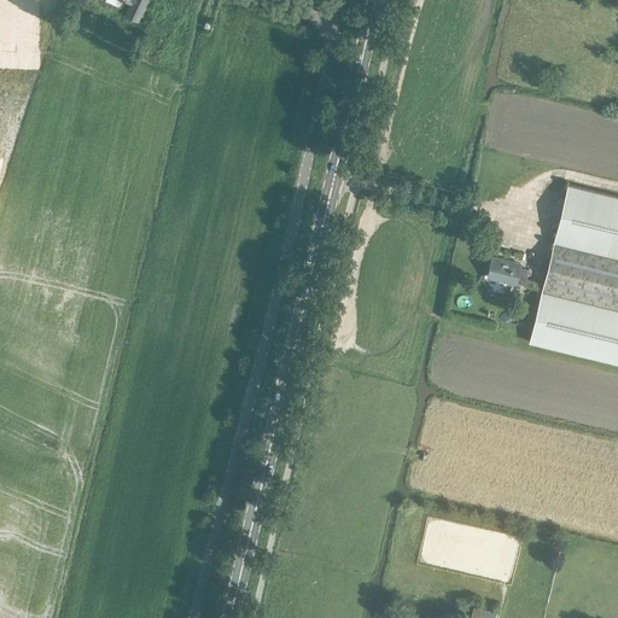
[(110,0),(121,5),(122,0),(124,0),(132,3),(123,25),(133,29),(145,0),(110,0)]
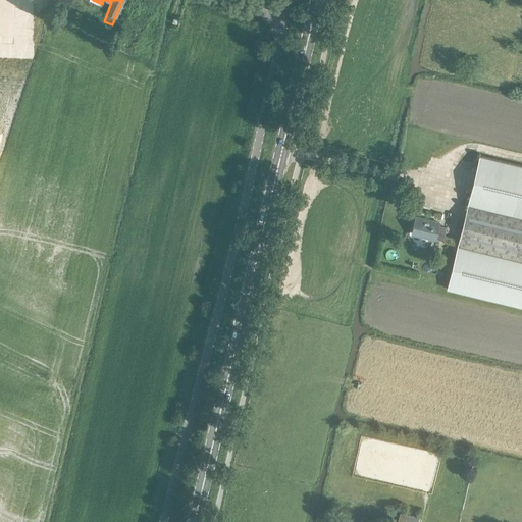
[(521,165),(479,156),(468,205),(521,218),(521,165)]
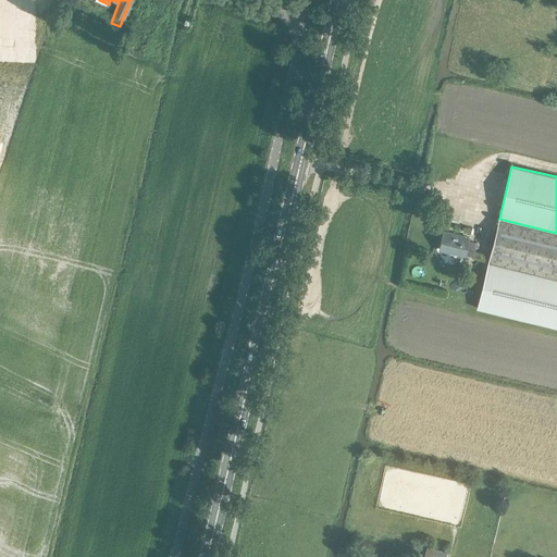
[(556,233),(499,219),(489,261),(556,277),(556,233)]
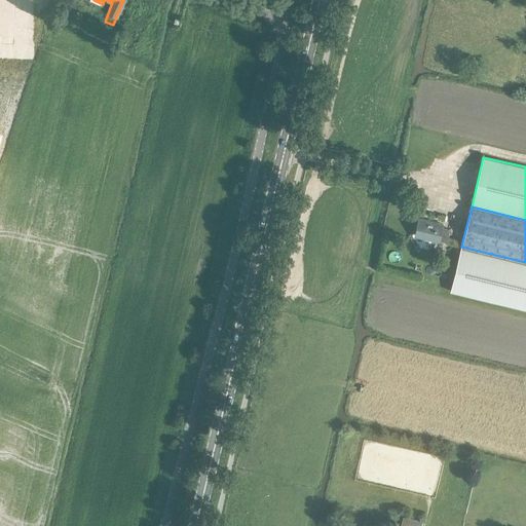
[(442,226),(443,223),(418,218),(415,235),(439,240),(439,239),(446,241),(450,228),(442,226)]
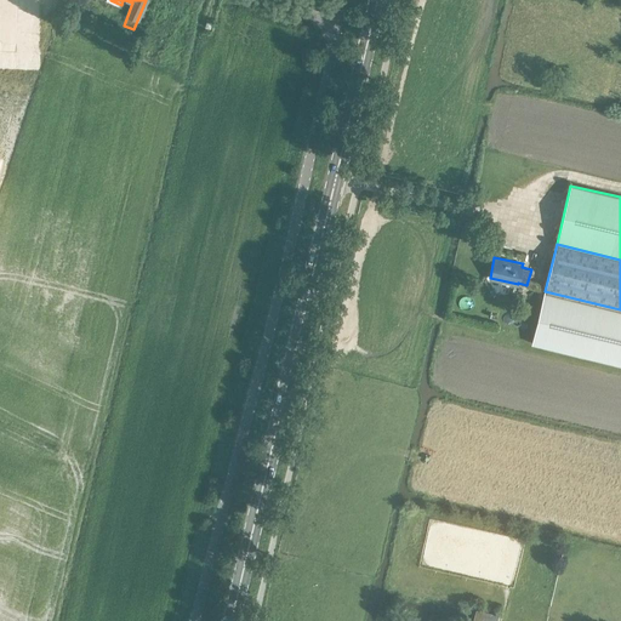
[(620,309),(545,291),(533,339),(620,359),(620,309)]
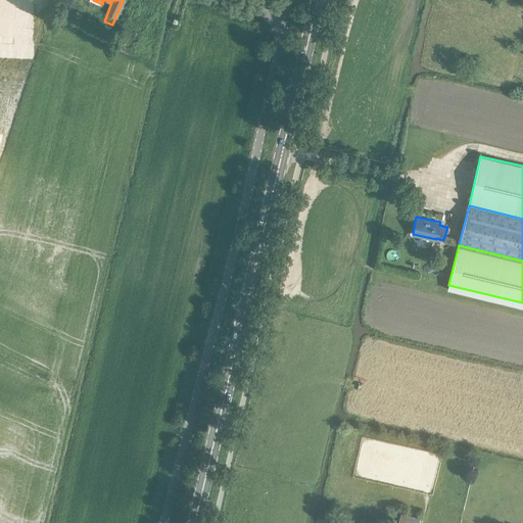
[(398,522),(418,522),(420,519),(401,514),(398,522)]
